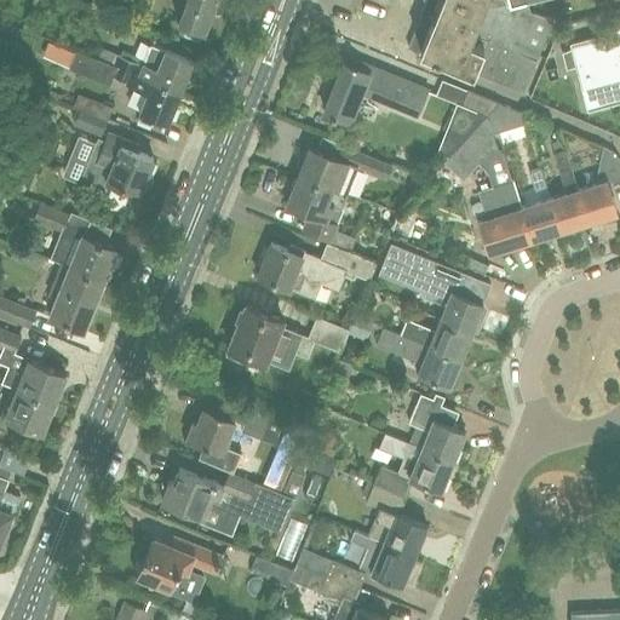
[(218,15),(224,0),(223,0),(188,0),(179,23),(188,26),(184,34),(199,40),(202,33),(205,34),(213,12),(218,15)]
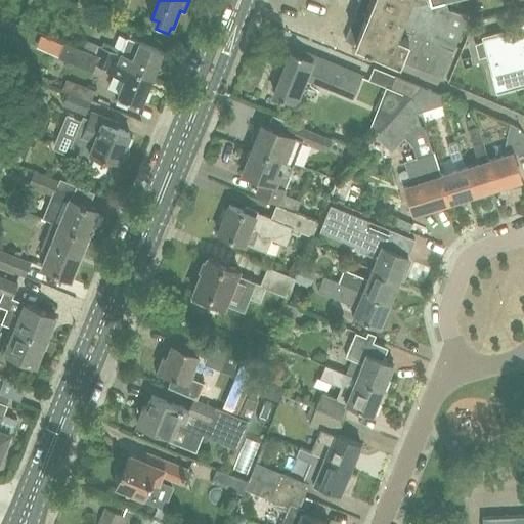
[(360,0),(345,39),(353,45),(355,42),(442,77),(467,16),(447,8),(445,0),(360,0)]
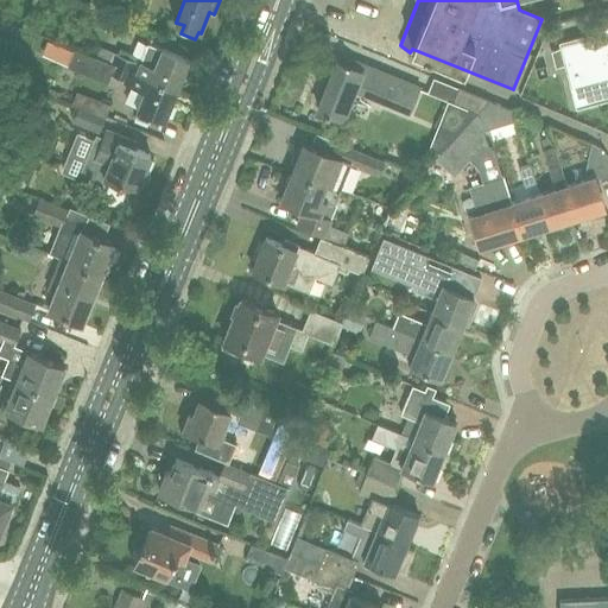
[(575,105),(607,95),(607,18),(597,21),(601,32),(559,43),(559,48),(551,52),(555,68),(564,65),(575,105)]
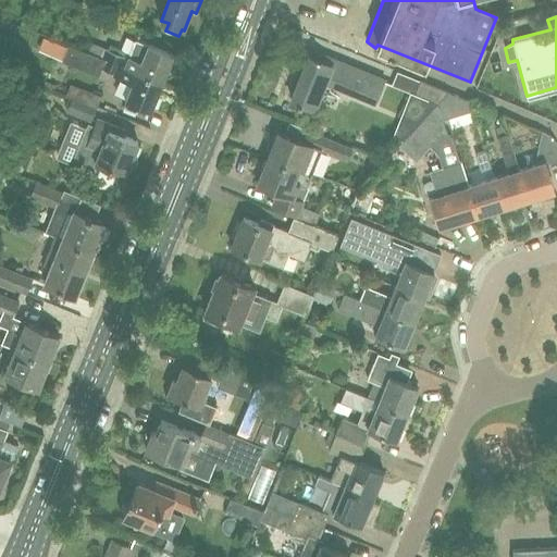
[(47,37),(41,51),(64,61),(70,46),(47,37)]
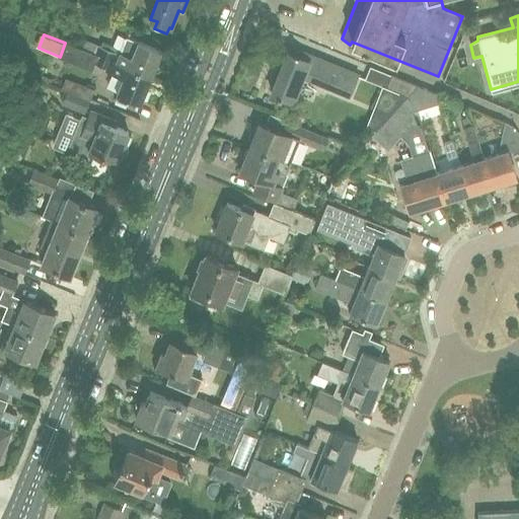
[(124,65),(152,76),(156,65),(161,66),(165,55),(161,53),(162,51),(139,41),(139,42),(127,38),(122,51),(102,43),(100,47),(117,53),(114,61),(124,65)]
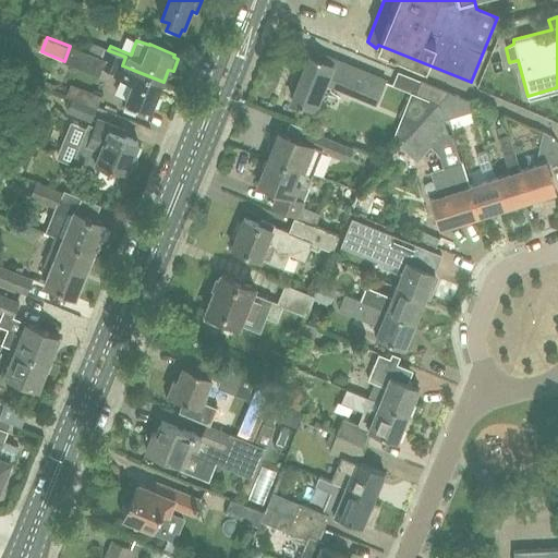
[(119,74),(122,65),(101,58),(70,46),(64,61),(100,75),(104,68),(117,73),(119,74)]
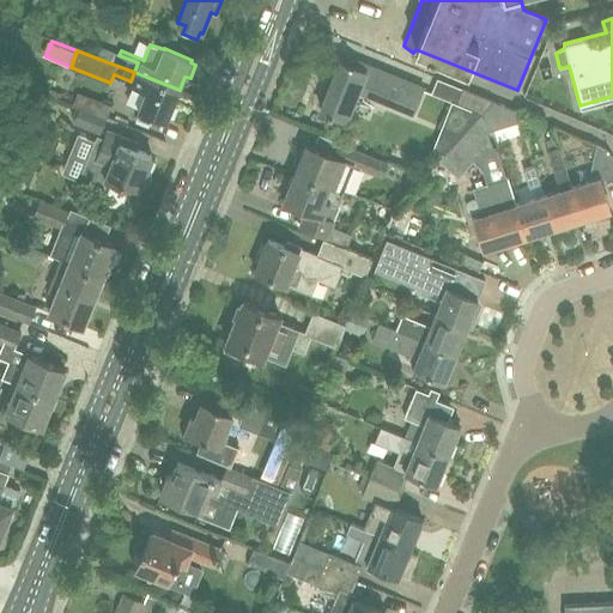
[(115,54),(111,64),(134,72),(138,62),(119,55),(115,54)]
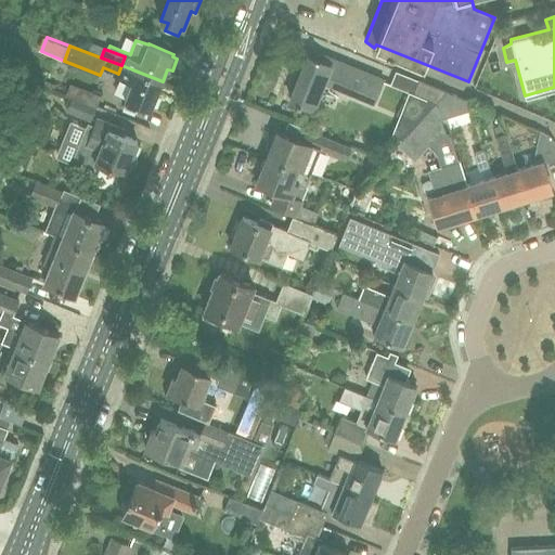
[(309,55),(291,100),(313,108),(325,114),(336,89),(357,98),(373,104),(384,78),(368,72),(366,74),(327,57),(325,63),(309,55)]
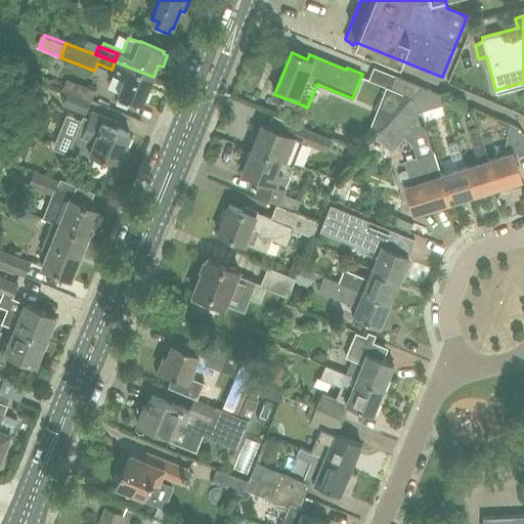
[(125,66),(115,61),(112,70),(110,69),(108,72),(125,79),(119,94),(121,95),(120,99),(129,103),(130,99),(142,103),(154,77),(125,66)]
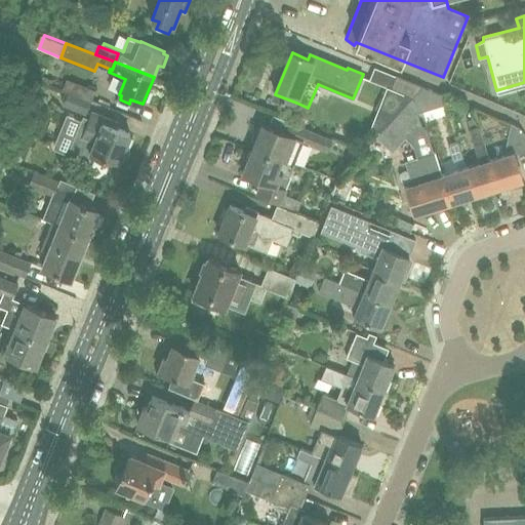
[(412,97),(414,97),(418,85),(396,76),(391,89),(412,97)]
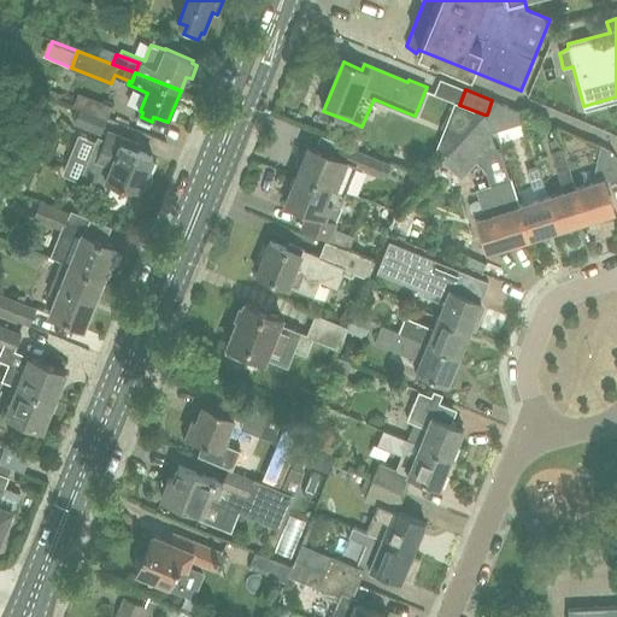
[(485,115),(483,116),(486,119),(491,134),(524,123),(522,112),(498,103),(487,115),(485,115)]
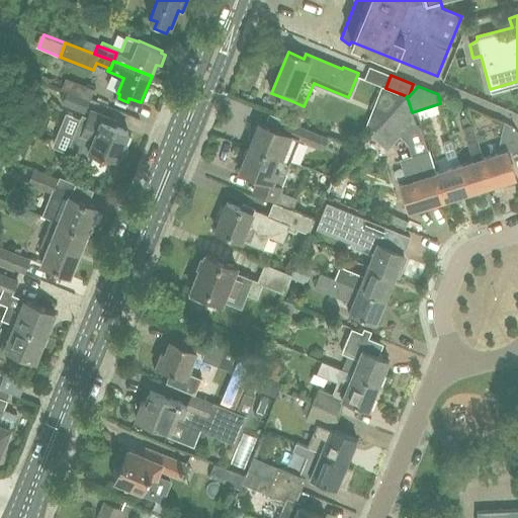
[(65,89),(60,103),(83,113),(89,99),(65,89)]
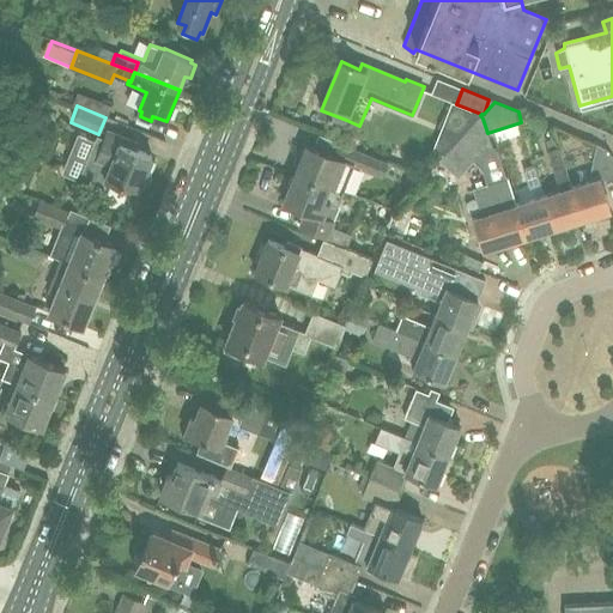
[(480,115),(439,159),(459,177),(477,157),(484,151),(492,147),(487,133),(483,119),(480,115)]
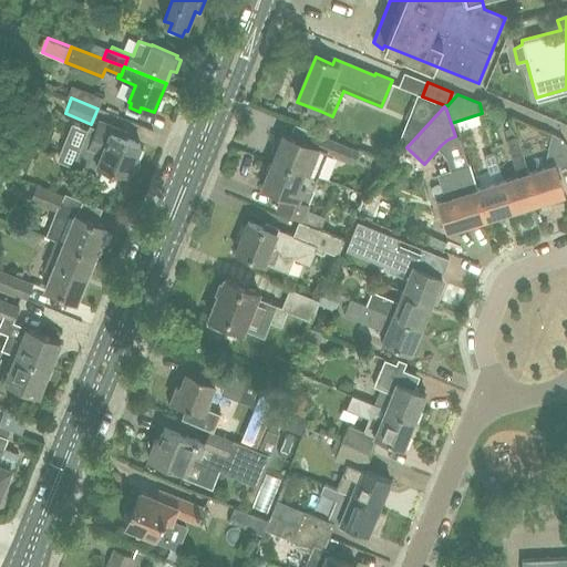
[(129,175),(134,161),(136,162),(142,148),(140,147),(141,144),(125,138),(127,133),(99,122),(94,134),(89,132),(75,166),(95,175),(99,166),(113,173),(115,169),(129,175)]
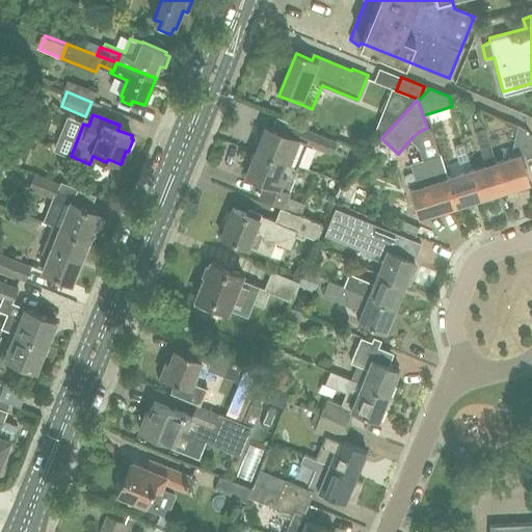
[(266,126),(256,152),(268,157),(269,153),(298,166),(307,143),(312,147),(312,148),(330,154),(336,140),(293,123),(289,134),(266,126)]
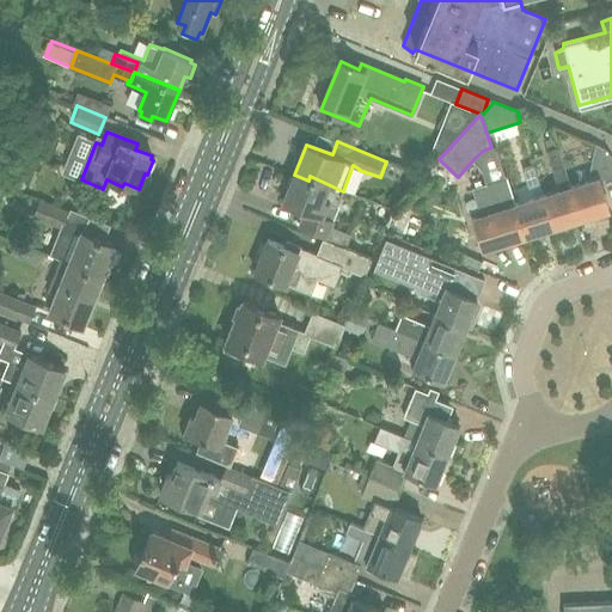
[(570,185),(581,219),(609,210),(599,181),(611,176),(611,158),(610,154),(607,152),(605,150),(601,147),(595,145),(587,181),(570,185)]
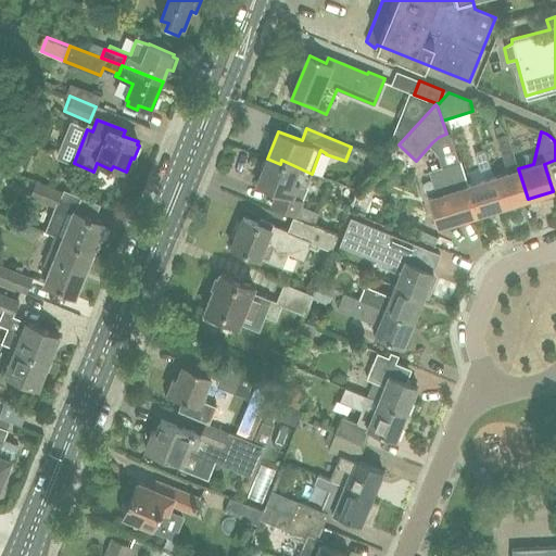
[(451,133),(446,134),(439,137),(432,142),(440,150),(445,165),(459,161),(451,133)]
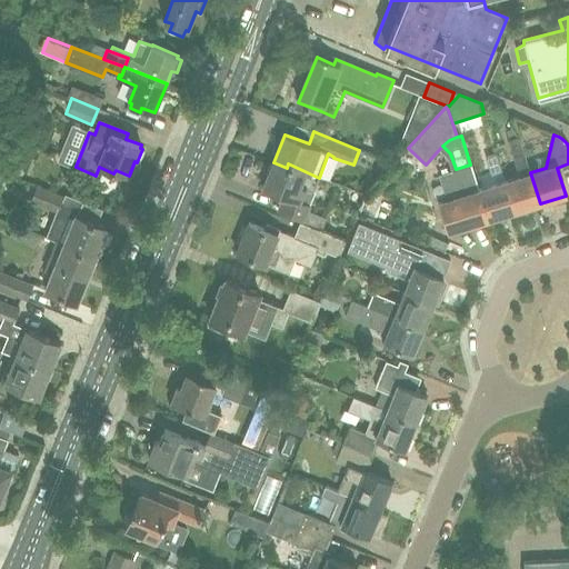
[(510,145),(520,176),(505,181),(513,212),(540,203),(530,172),(530,173),(520,141),(510,145)]
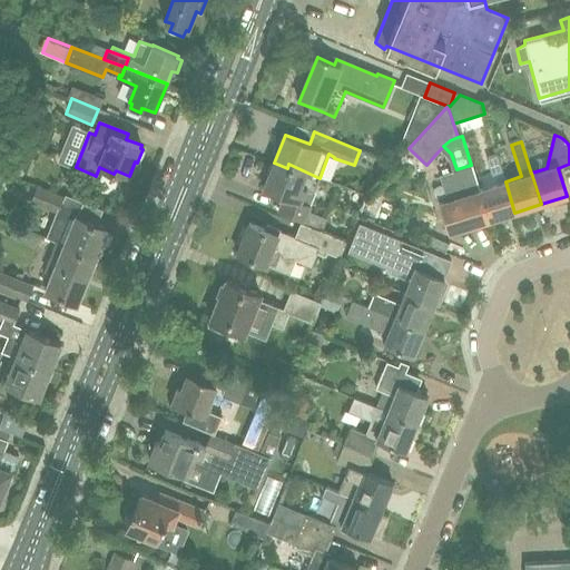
[(498,154),(497,154),(487,157),(491,174),(503,172),(498,154)]
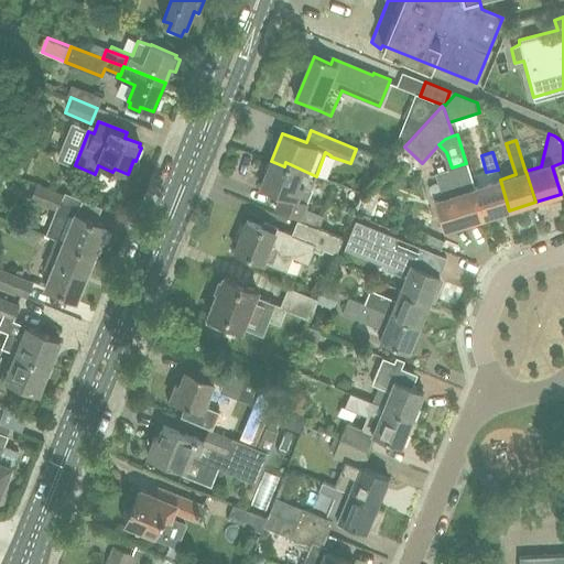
[(301,218),(300,221),(318,229),(324,217),(305,208),(312,191),(311,190),(316,176),(285,162),(284,166),(271,161),(271,162),(268,164),(264,171),(266,175),(261,186),(281,195),(275,208),(299,217),(301,218)]
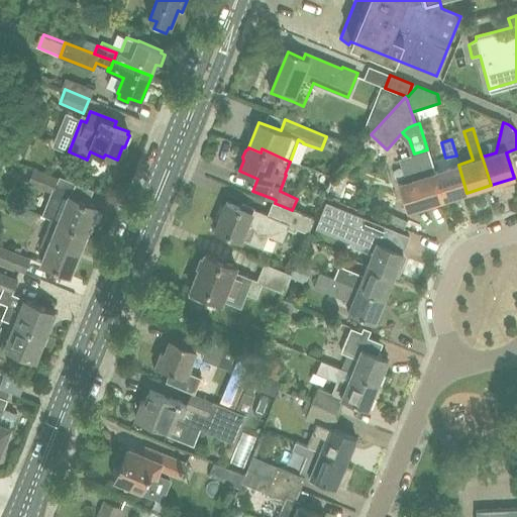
[(427,149),(414,153),(399,159),(407,183),(399,185),(408,211),(443,200),(427,149)]
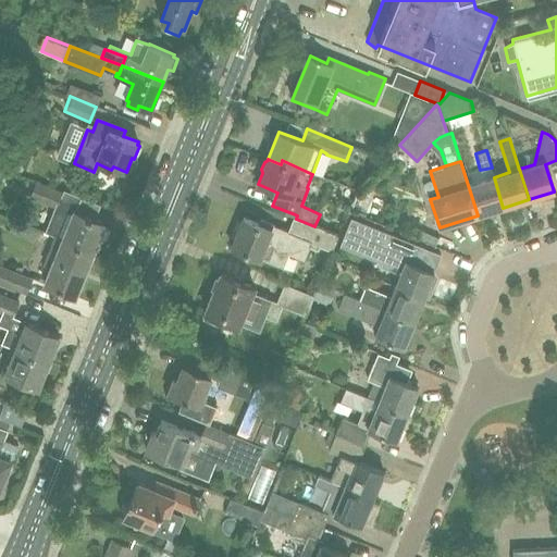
[(461,161),(460,161),(478,215),(503,208),(494,177),(469,185),(461,161)]
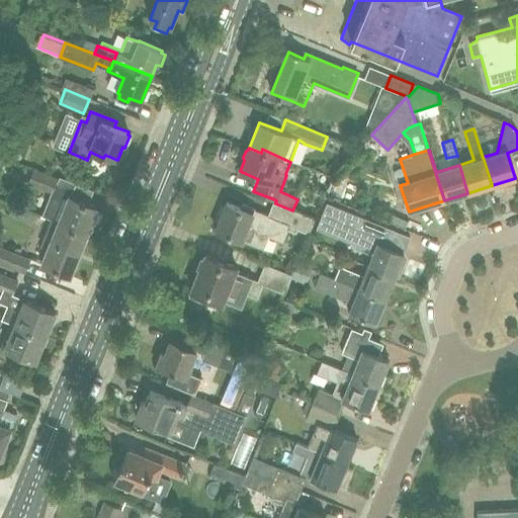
[(59,180),(50,177),(32,171),(28,183),(53,192),(44,217),(52,220),(87,234),(92,221),(95,223),(99,212),(96,211),(98,207),(70,196),(72,192),(57,186),(59,180)]
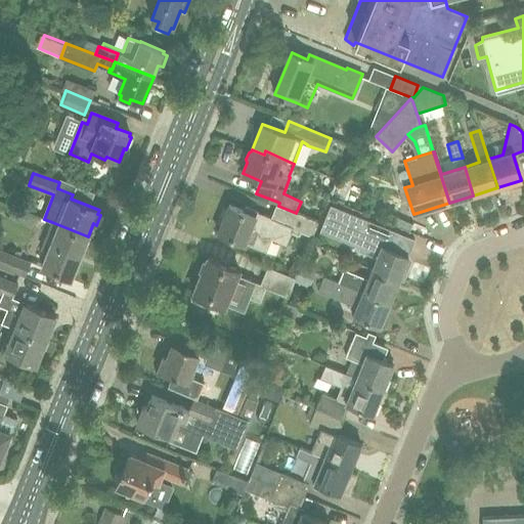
[(271,217),(257,212),(245,207),(243,210),(229,205),(218,233),(245,245),(245,243),(266,252),(271,239),(286,246),(291,232),(299,236),(294,248),(306,252),(312,236),(318,222),(296,213),(278,206),(276,205),(271,217)]
